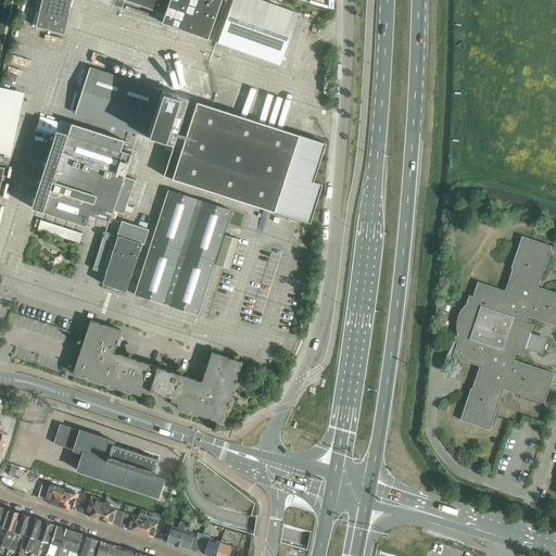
[(49,30),(64,35),(70,12),(72,0),(41,0),(36,27),(50,30),(49,30)]
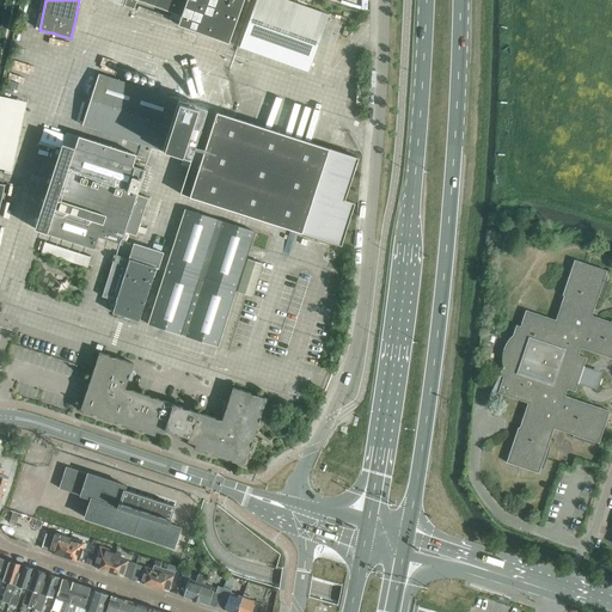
[(126,0),(124,6),(134,10),(138,0),(182,16),(178,25),(228,43),(244,0),(126,0)]
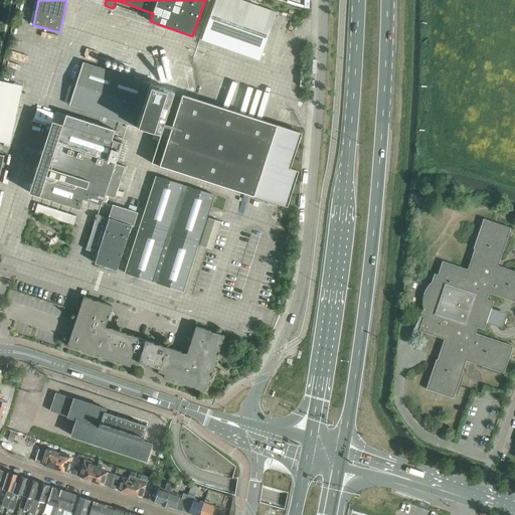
[(215,0),(201,40),(256,59),(260,60),(277,13),(239,0),(215,0)]
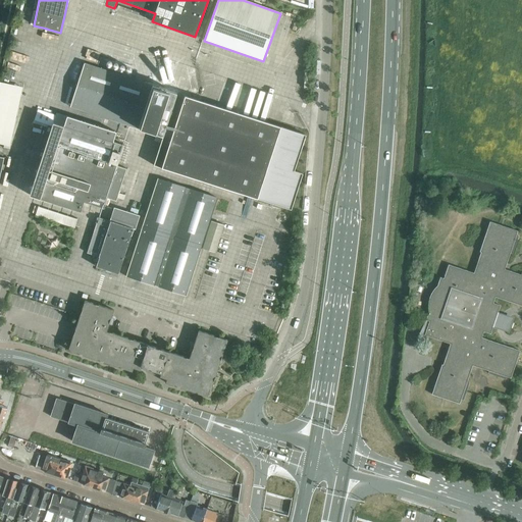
[(174,128),(166,126),(176,93),(84,63),(70,106),(163,137),(154,165),(258,199),(280,126),(185,96),(174,128)]
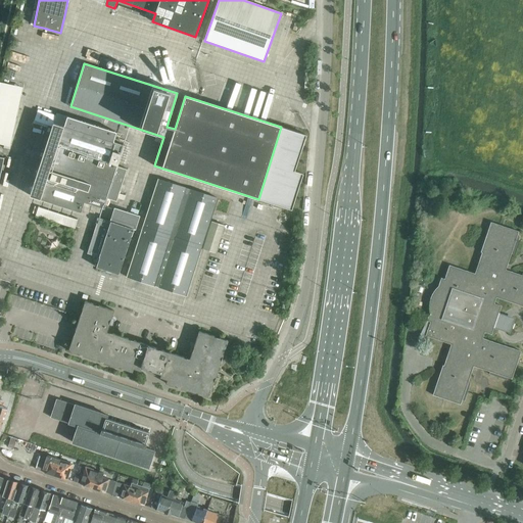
[(0,144),(8,146),(20,87),(0,82),(0,144)]
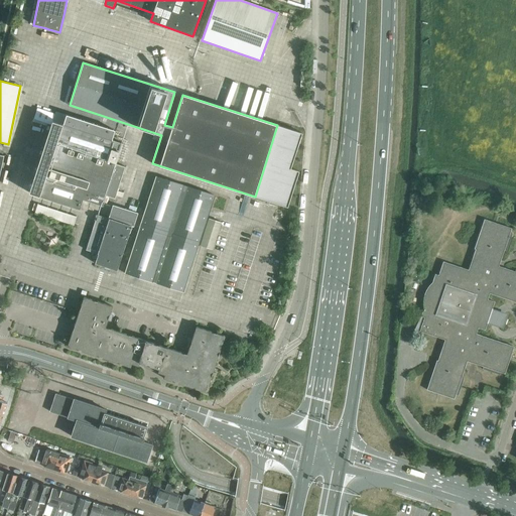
[(254,102),(247,100),(244,112),(256,114),(261,90),(257,89),(254,102)]
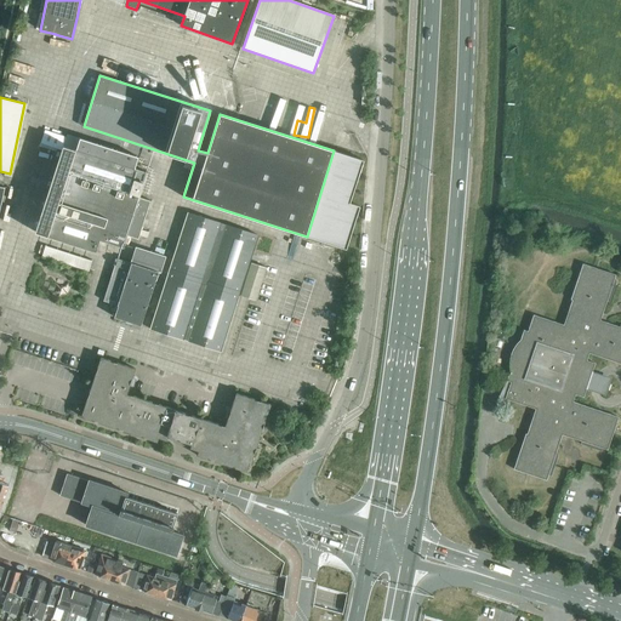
[(151,201),(140,197),(147,172),(135,169),(138,158),(80,138),(77,151),(63,146),(35,232),(95,251),(100,239),(123,248),(126,235),(138,239),(151,201)]
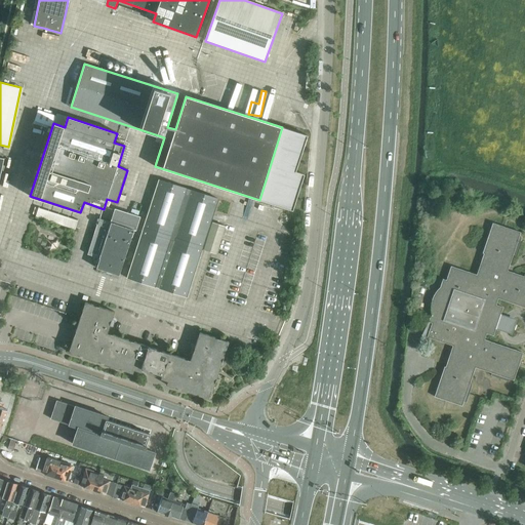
[(121,279),(180,298),(212,200),(153,180),(121,279)]
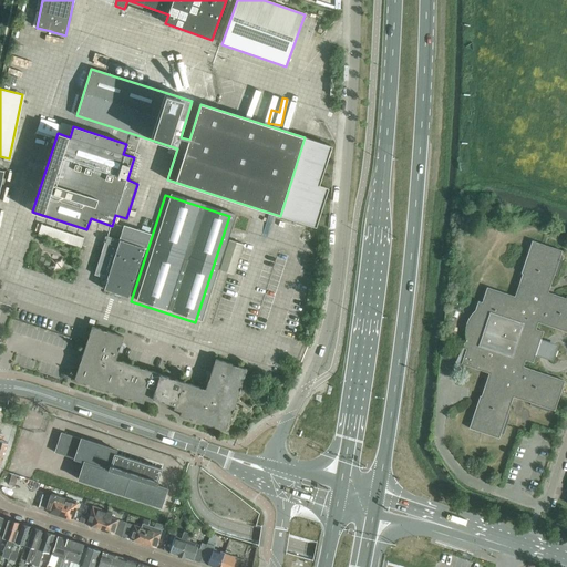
[(39,233),(82,247),(85,237),(41,223),(39,233)]
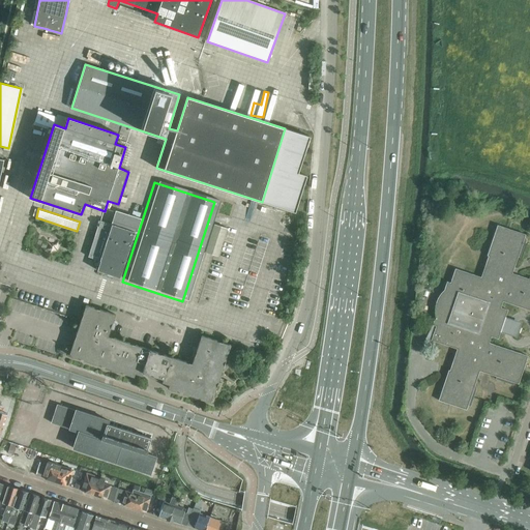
[(117,211),(112,225),(100,221),(88,257),(100,261),(97,270),(120,278),(135,233),(137,233),(141,219),(117,211)]
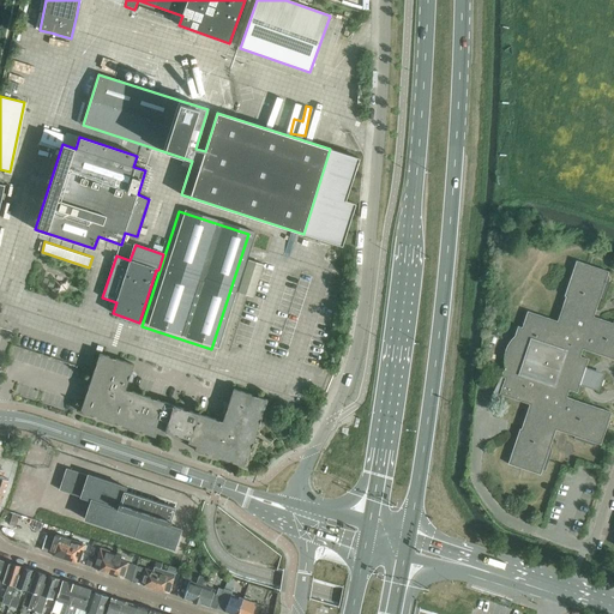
[(238,293),(253,298),(263,265),(248,260),(238,293)]
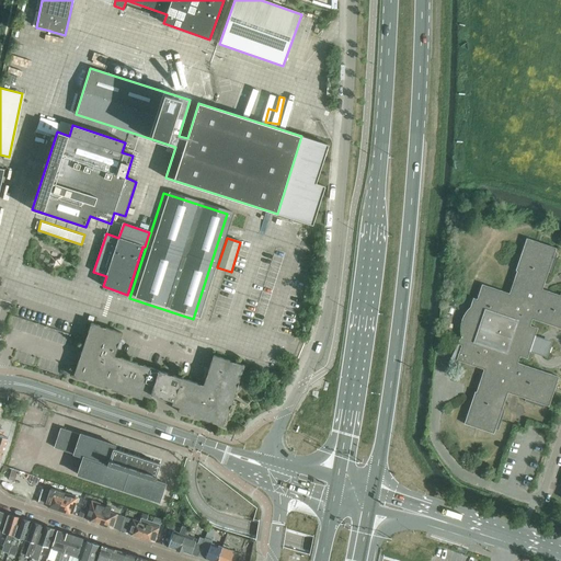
[(526,239),(515,271),(517,271),(510,294),(482,285),(477,299),(473,298),(470,307),(468,309),(465,312),(462,317),(461,320),(460,323),(460,328),(460,332),(460,335),(458,344),(461,345),(456,361),(483,369),(477,392),(474,392),(464,424),(494,434),(495,430),(497,430),(504,411),(502,410),(507,392),(525,399),(524,401),(544,408),(544,405),(549,407),(559,377),(517,363),(519,356),(527,359),(531,347),(535,348),(537,341),(534,340),(538,329),(530,325),(533,319),(560,329),(560,293),(560,296),(542,289),(548,272),(550,273),(557,254),(554,253),(556,249),(526,239)]
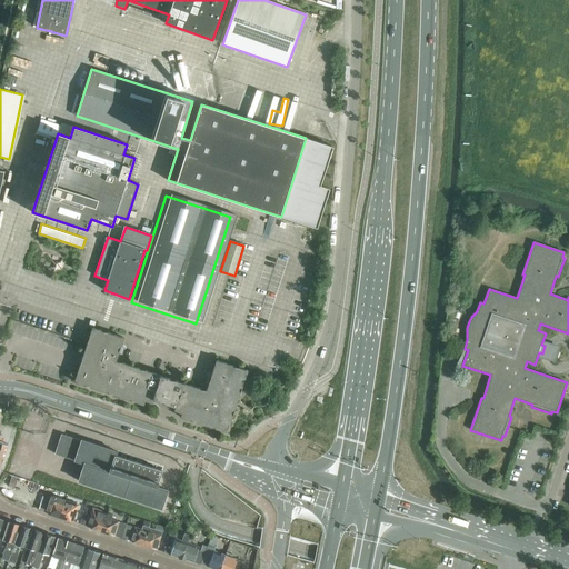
[(182,413),(180,417),(190,420),(196,422),(212,428),(218,429),(218,430),(228,432),(233,416),(232,416),(235,410),(240,393),(242,388),(248,371),(239,368),(233,367),(233,366),(217,360),(211,377),(209,383),(207,391),(206,390),(206,391),(200,389),(176,380),(176,381),(170,379),(146,370),(146,371),(139,369),(122,362),(122,363),(117,361),(119,353),(121,347),(125,338),(108,332),(107,332),(101,331),(101,330),(92,328),(89,337),(90,337),(88,342),(82,359),(80,366),(75,382),(83,385),(89,387),(107,392),(112,395),(129,400),(135,401),(135,402),(145,406),(146,401),(152,403),(155,400),(162,402),(161,406),(167,408),(168,405),(176,407),(175,411),(182,413)]
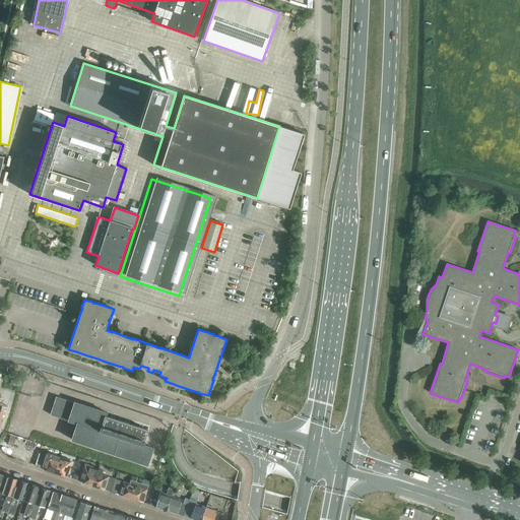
[(6,403),(13,405),(16,392),(2,387),(0,394),(0,395),(7,398),(6,403)]
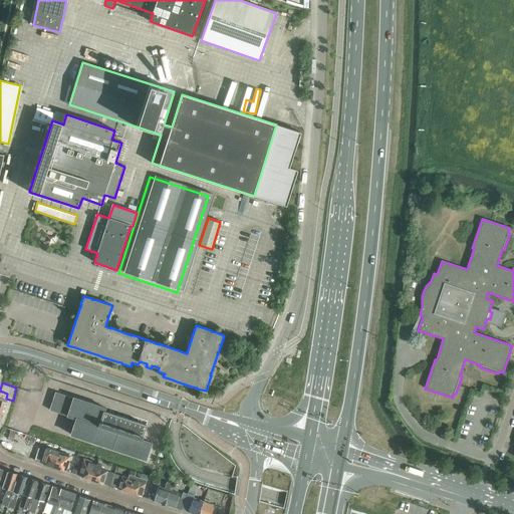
[(50,410),(49,410),(76,419),(71,435),(147,460),(152,443),(143,440),(144,436),(143,436),(147,426),(104,412),(105,408),(73,398),(73,399),(55,393),(56,394),(51,410),(50,410)]
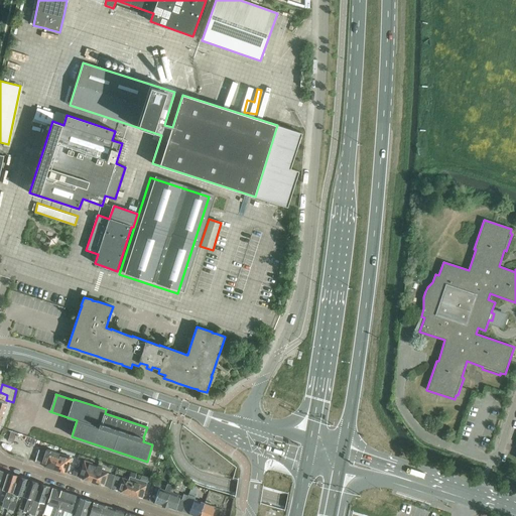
[(45,467),(53,470),(59,454),(46,449),(45,452),(39,449),(34,463),(45,466),(45,467)]
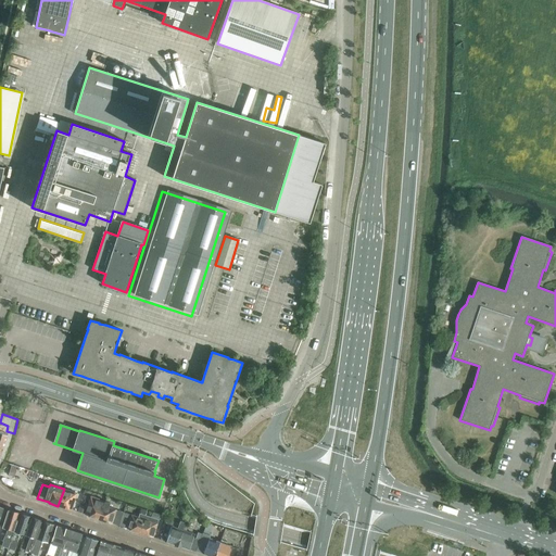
[(64,489),(58,506),(67,508),(72,509),(77,493),(64,489)]
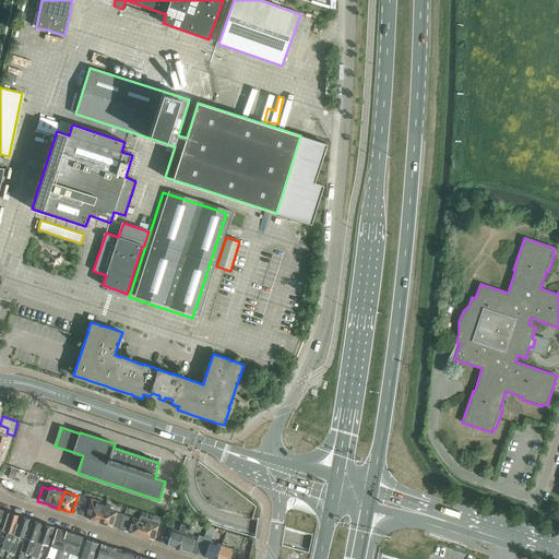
[(90,519),(99,522),(105,504),(98,502),(98,501),(88,499),(84,498),(82,503),(87,504),(87,503),(90,504),(85,516),(91,519),(90,519)]
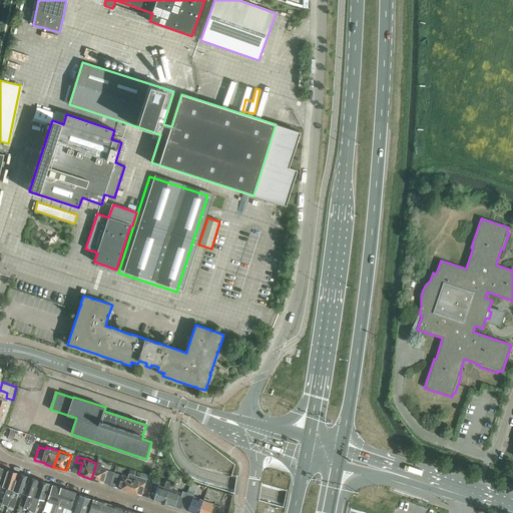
[(103,483),(110,485),(114,473),(116,465),(112,464),(110,469),(112,469),(111,472),(100,468),(101,464),(96,463),(91,479),(99,482),(99,481),(103,483)]
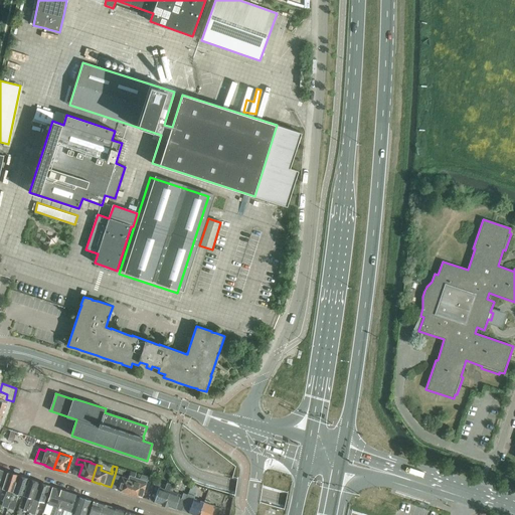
[(7,508),(10,500),(18,476),(8,472),(2,489),(7,490),(5,495),(3,501),(2,506),(7,508)]
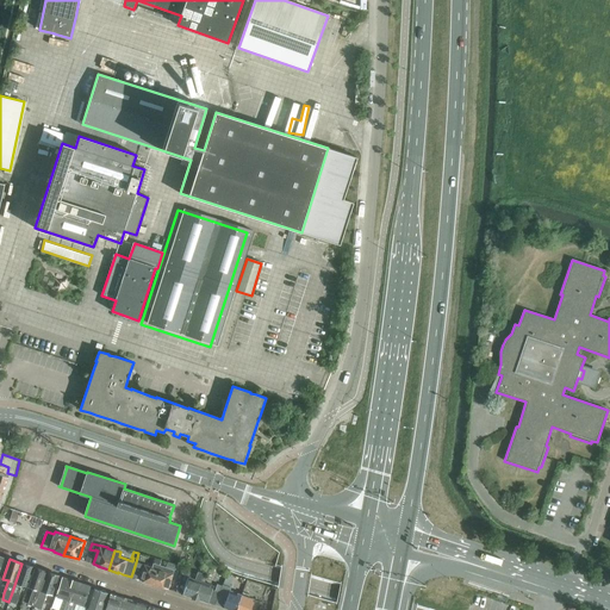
[(143,582),(153,585),(160,565),(145,561),(144,565),(136,562),(131,577),(136,579),(138,579),(143,582)]
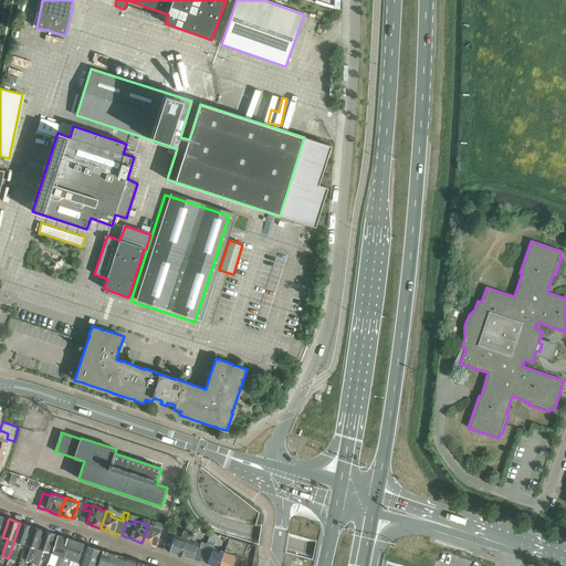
[(20,543),(25,545),(32,526),(20,523),(11,549),(18,552),(20,543)]
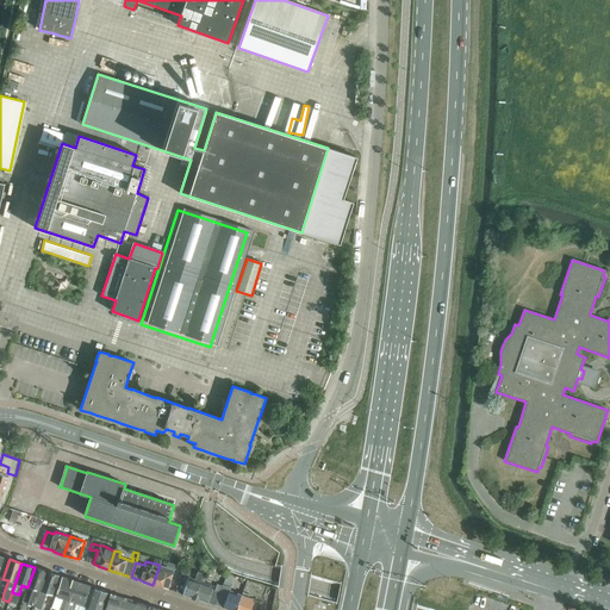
[(160,565),(153,585),(163,587),(168,589),(173,574),(174,571),(160,565)]
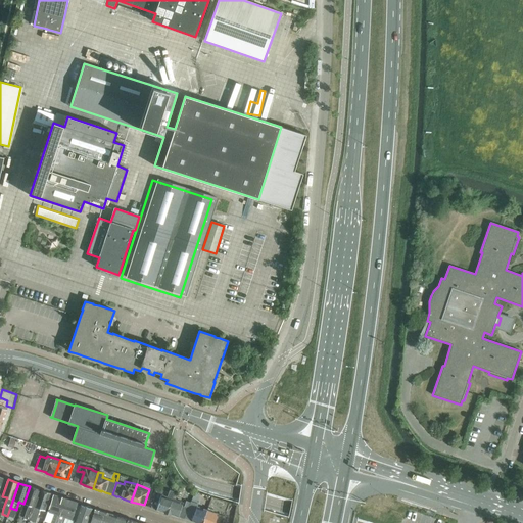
[(24,518),(30,520),(40,490),(30,486),(24,504),(29,505),(24,518)]
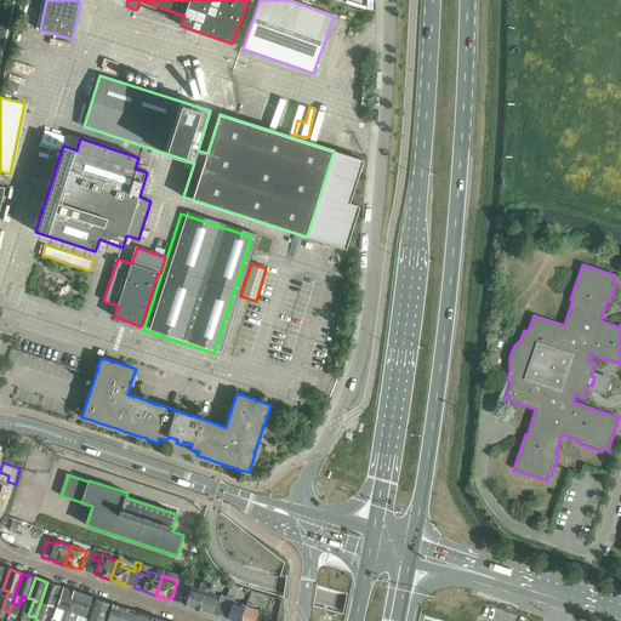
[(199,610),(206,590),(208,585),(201,584),(199,591),(194,588),(195,585),(187,581),(180,603),(186,604),(186,605),(195,608),(195,609),(199,610)]
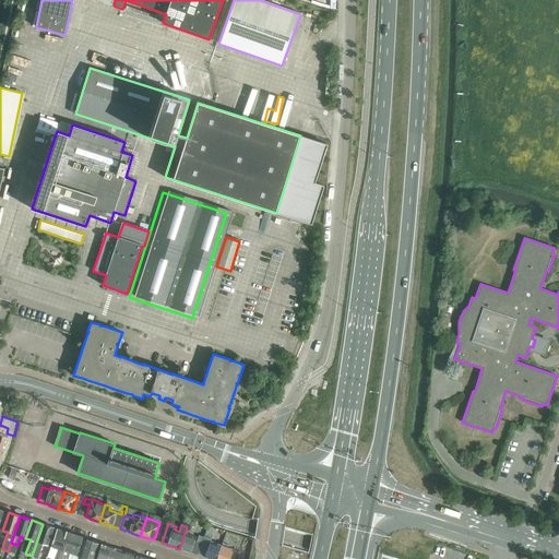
[(43,524),(32,556),(38,558),(43,544),(48,546),(55,527),(43,524)]
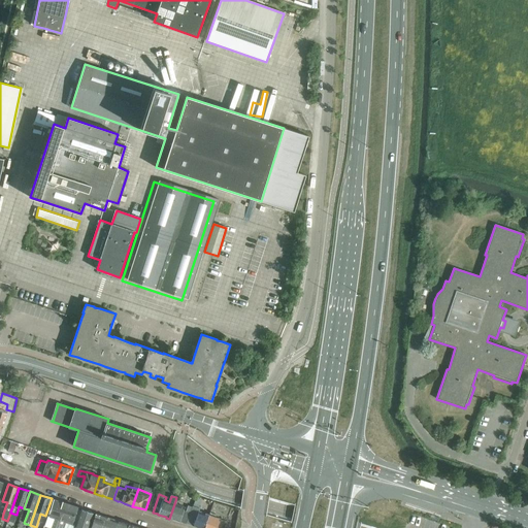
[(57,527),(66,503),(63,502),(54,500),(48,517),(55,519),(52,527),(57,527)]
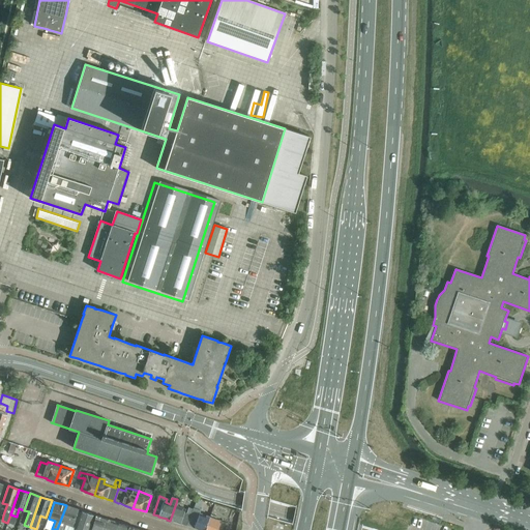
[(176,503),(170,521),(173,522),(173,521),(180,524),(186,526),(193,509),(188,507),(186,513),(184,512),(185,509),(177,506),(178,504),(176,503)]
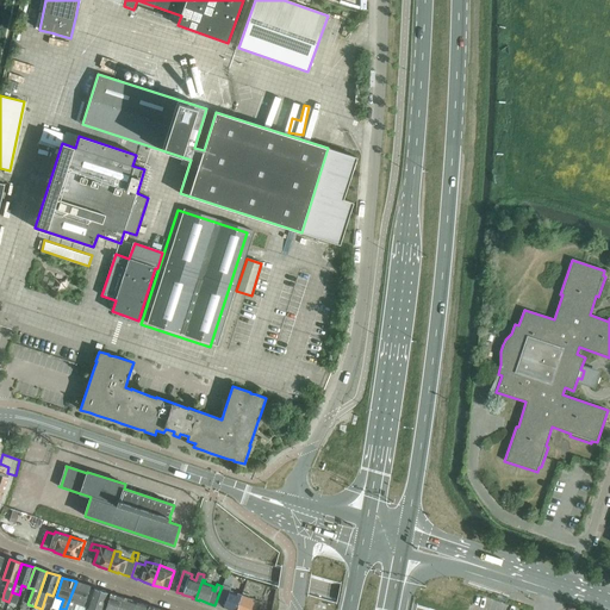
[(76,582),(66,609),(72,609),(75,603),(83,605),(89,586),(80,583),(76,582)]
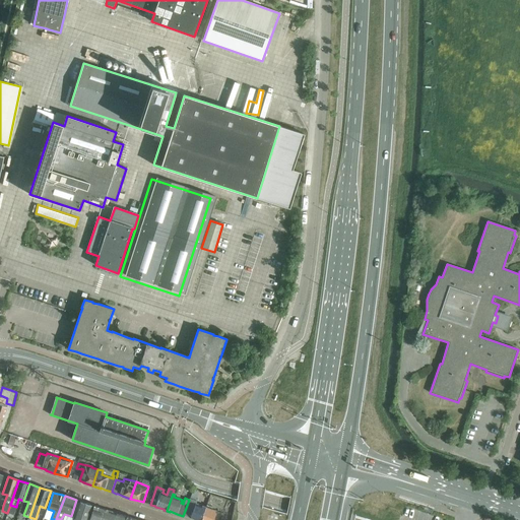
[(201,519),(206,508),(206,507),(196,504),(197,502),(190,499),(187,505),(188,506),(184,516),(190,518),(195,519),(201,519)]
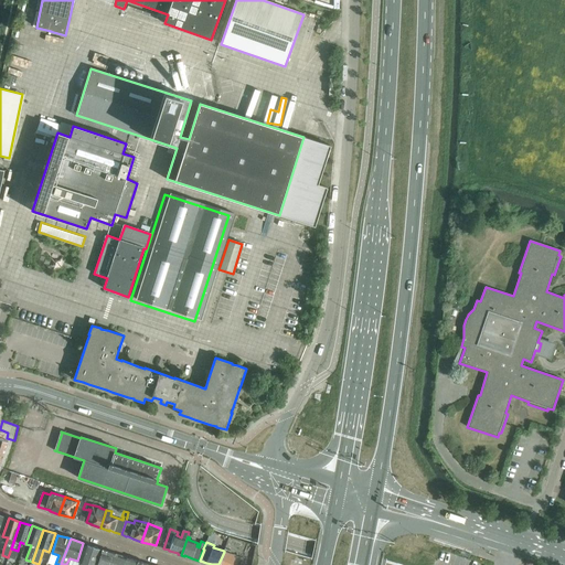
[(94,564),(99,550),(98,548),(97,547),(94,546),(93,547),(87,545),(81,564),(94,564)]
